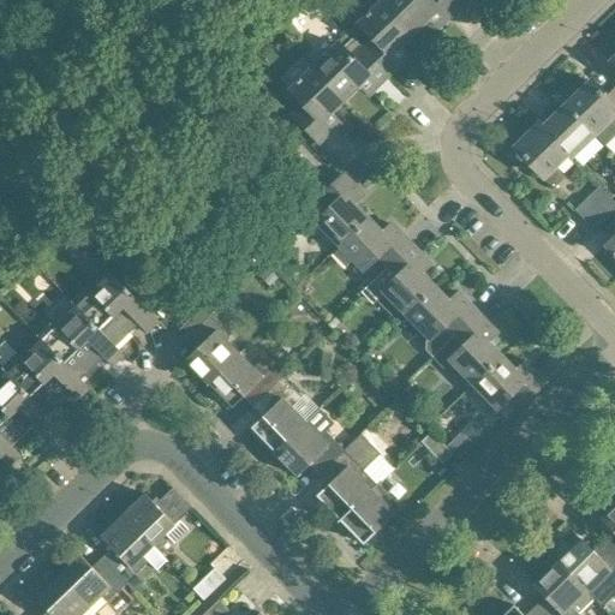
[(372,39),(363,48),(388,76),(399,65),(390,55),(413,33),(383,0),(359,24),(372,39)]
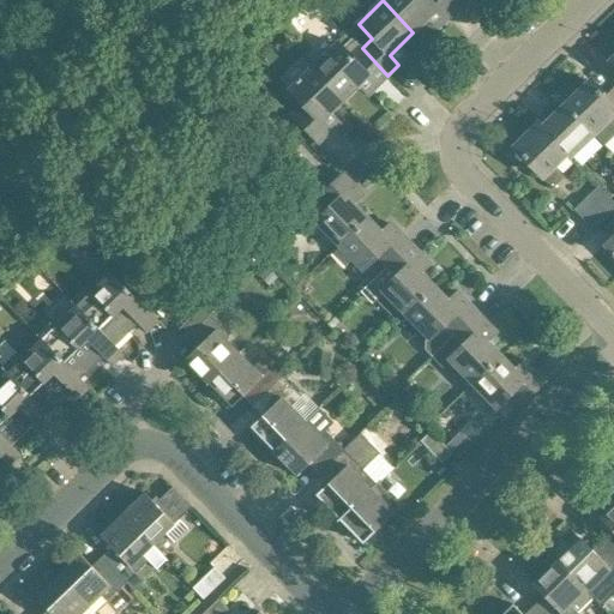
[(383,0),(413,32),(437,10),(446,19),(457,8),(447,0),(383,0)]
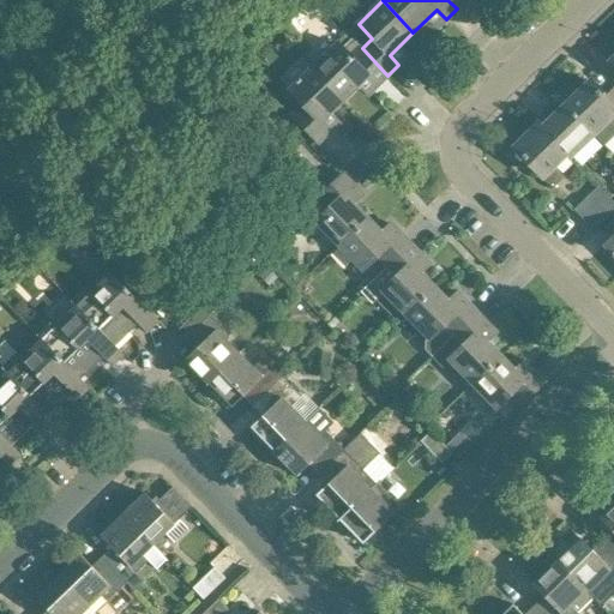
[(337,43),(313,67),(344,100),(368,76),(377,86),(387,76),(362,48),(351,59),(337,43)]
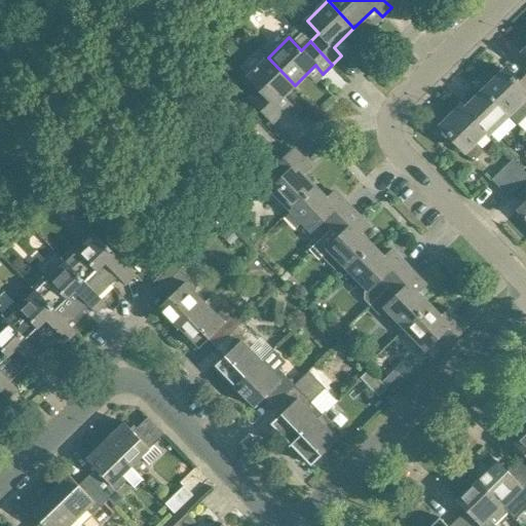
[(274,105),(295,85),(268,58),(258,68),(257,67),(253,70),(254,71),(248,77),(260,90),(251,99),(273,121),(283,113),(274,105)]
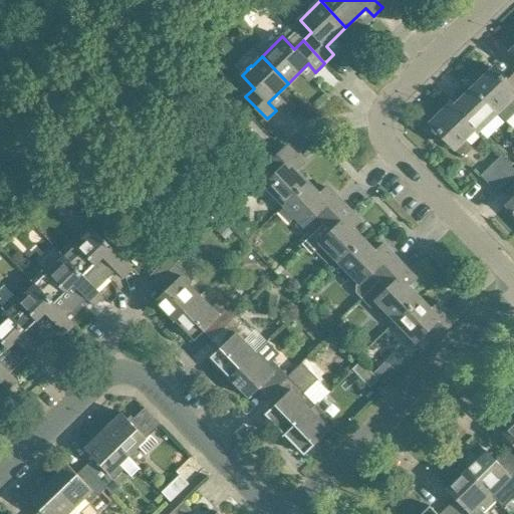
[(506,121),(513,113),(513,81),(510,85),(493,68),(473,87),(498,111),(506,121)]
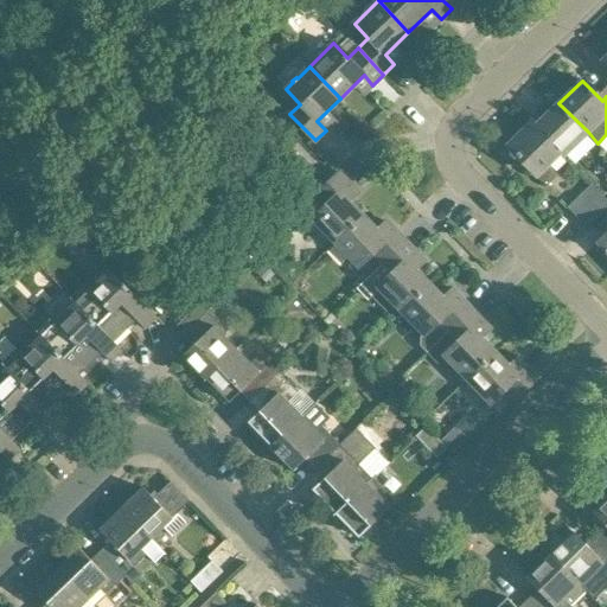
[(563,155),(588,132),(558,103),(535,126),(560,152),(563,155)]
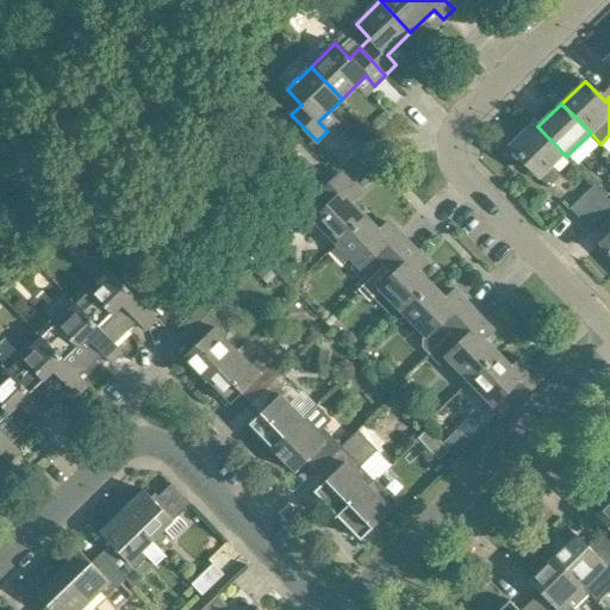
[(549,166),(562,153),(537,126),(535,123),(510,147),(549,187),(560,176),(549,166)]
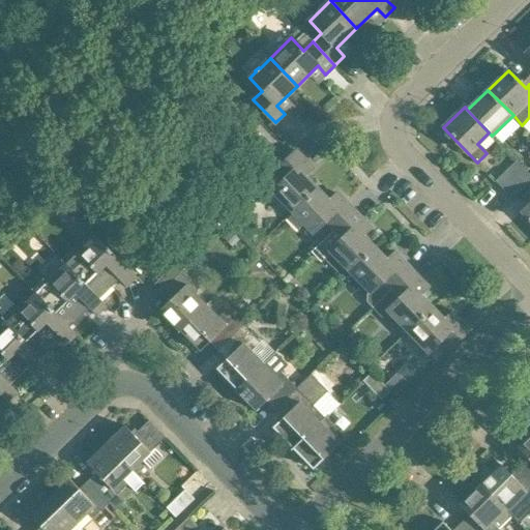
[(273,192),(293,212),(317,188),(304,176),(313,168),(296,151),(277,169),(276,168),(251,193),(257,199),(266,198),(273,192)]
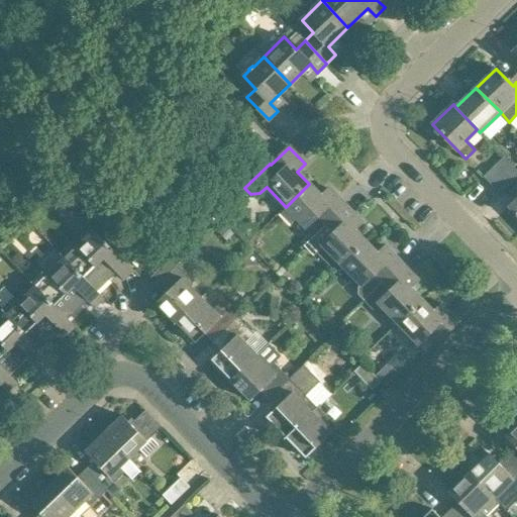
[(492,186),(512,166),(503,157),(483,177),(492,186)]
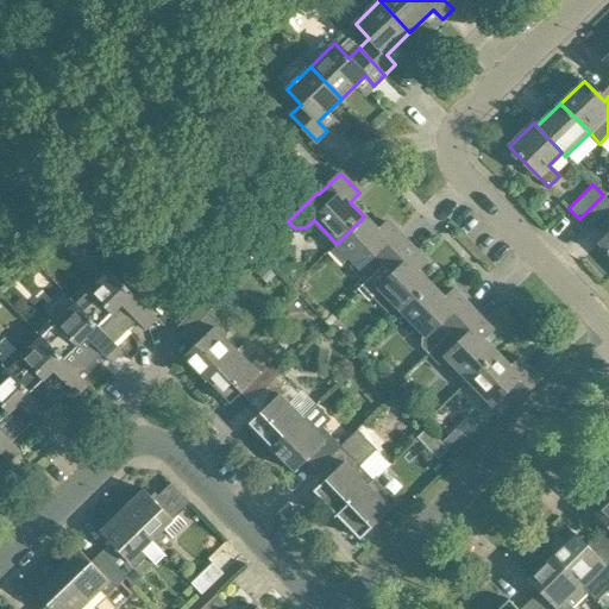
[(608,201),(603,195),(579,219),(589,228),(608,208),(608,201)]
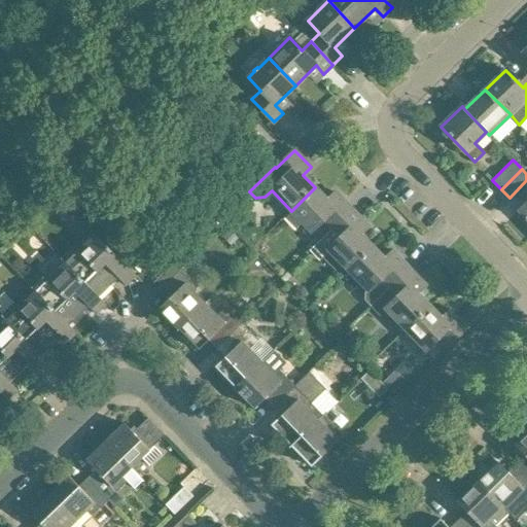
[(325,218),(334,227),(352,210),(336,192),(327,200),(315,187),(291,211),(311,232),(325,218)]
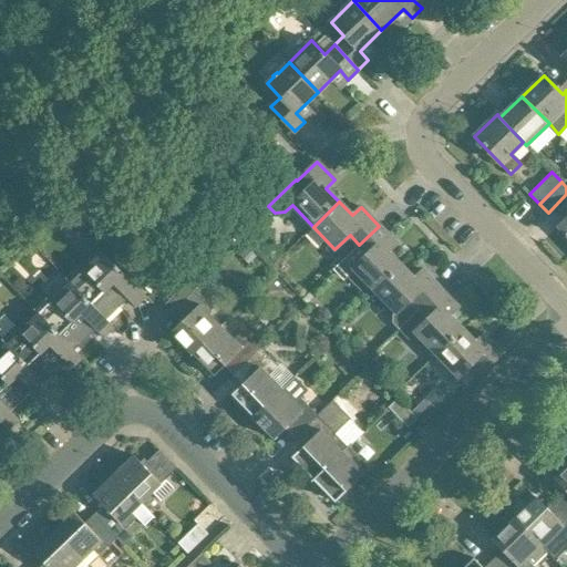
[(37,220),(23,233),(31,240),(44,228),(37,220)]
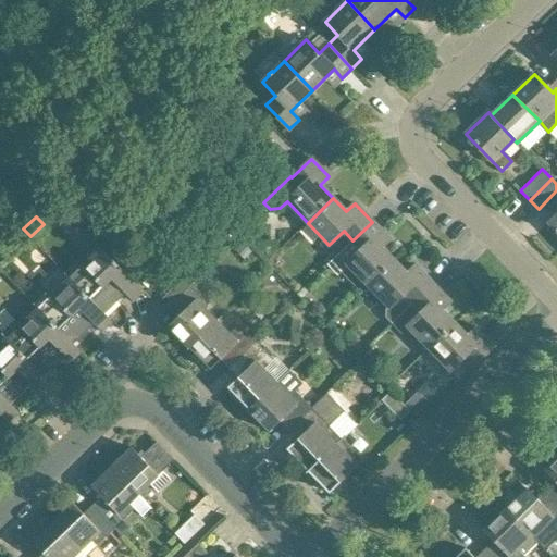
[(348,263),(369,285),(394,261),(381,247),(390,239),(372,222),(353,240),(327,265),(336,274),(348,263)]
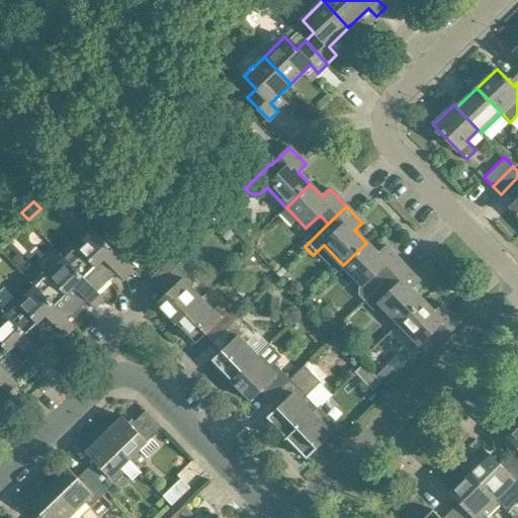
[(228,222),(226,224),(221,229),(229,238),(236,231),(228,222)]
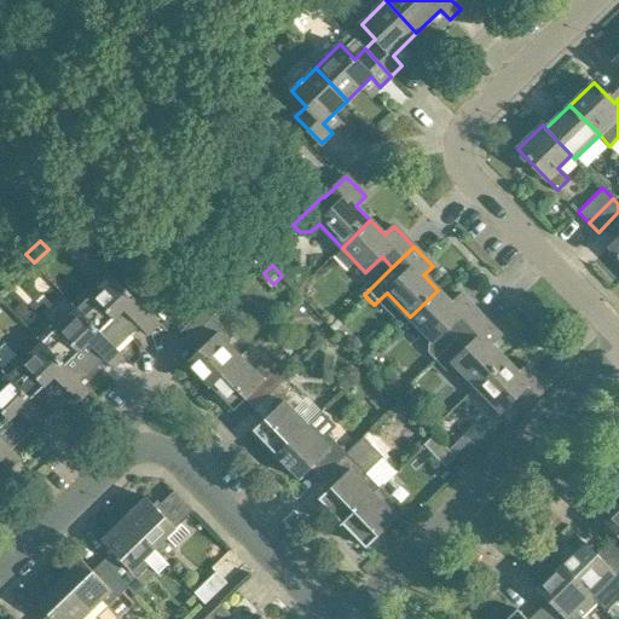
[(160,324),(106,270),(105,271),(111,276),(76,308),(99,333),(100,333),(116,350),(139,327),(148,335),(160,324)]
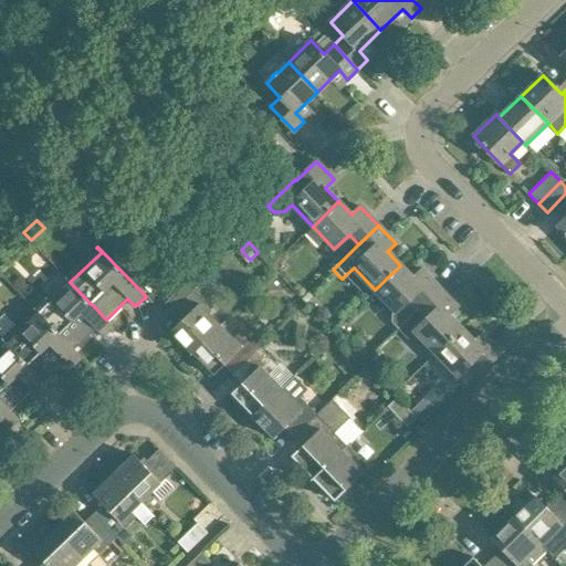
[(413,279),(400,265),(375,290),(390,306),(389,328),(394,333),(419,308),(440,289),(421,270),(413,279)]
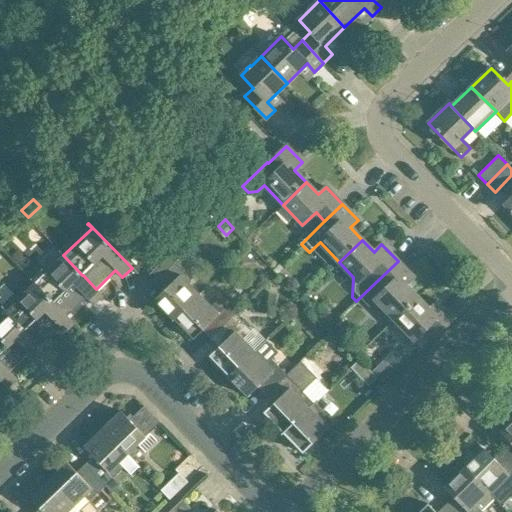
[(103,296),(96,289),(83,275),(82,275),(63,255),(34,283),(53,303),(54,302),(73,284),(93,305),(103,296)]
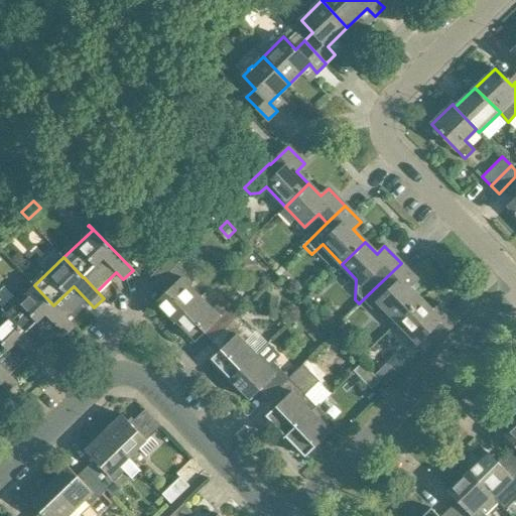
[(194,280),(171,257),(150,277),(158,285),(161,282),(168,289),(155,301),(175,323),(201,298),(188,285),(194,280)]
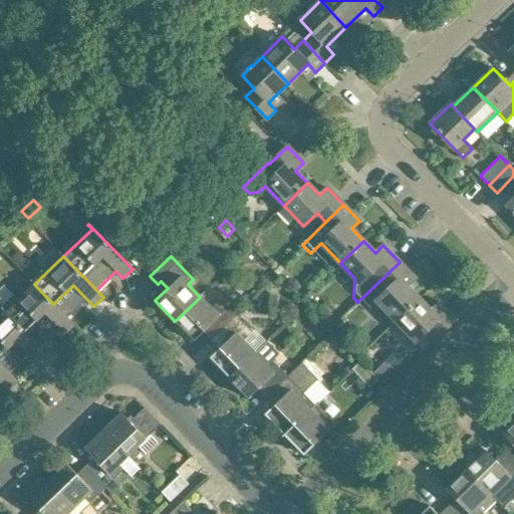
[(415,278),(400,262),(380,280),(390,288),(376,301),(396,320),(419,298),(408,286),(415,278)]
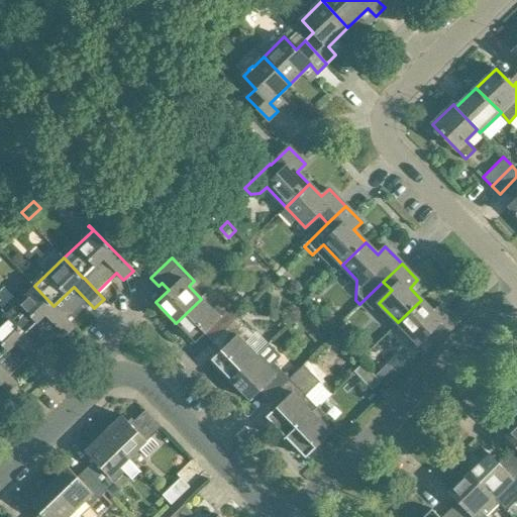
[(75,327),(55,305),(54,306),(34,286),(17,302),(13,298),(1,309),(5,314),(45,355),(46,354),(41,350),(57,336),(54,333),(59,329),(66,336),(75,327)]
